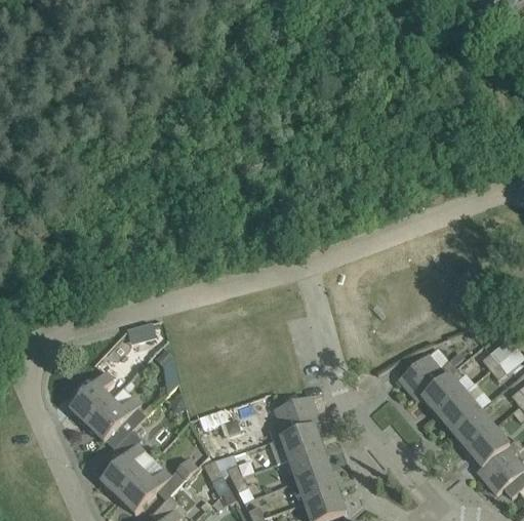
[(477,0),(473,6),(496,26),(516,0),(477,0)]
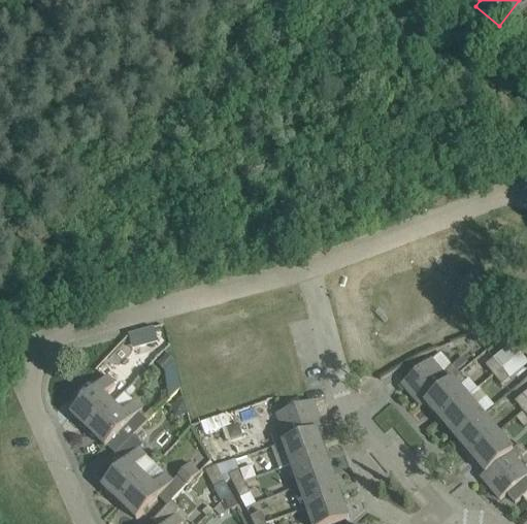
[(526,358),(508,340),(493,356),(513,375),(526,360),(526,358)]
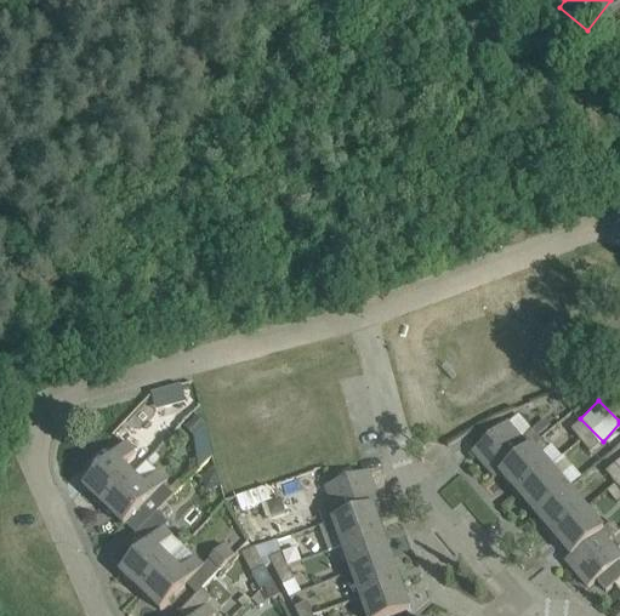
[(579,418),(569,427),(579,438),(590,431),(579,418)]
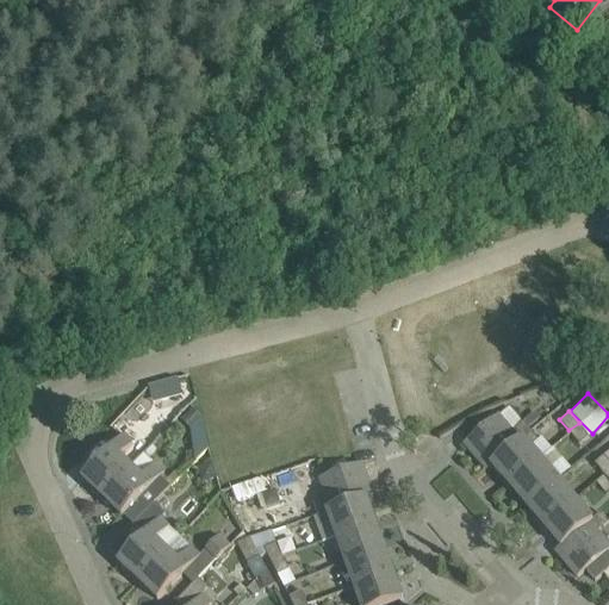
[(199,413),(186,418),(199,449),(211,444),(199,413)]
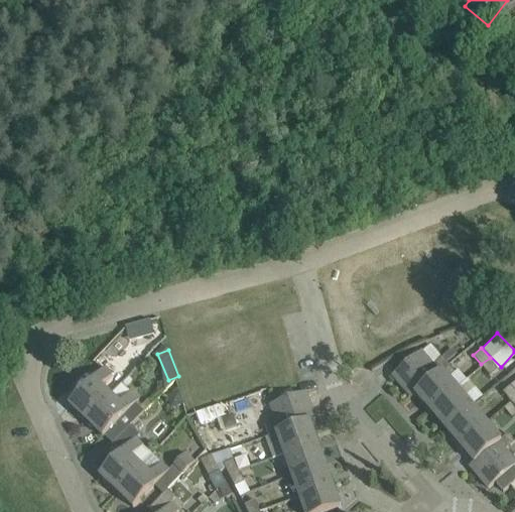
[(409,393),(446,362),(440,355),(430,363),(419,350),(392,373),(409,393)]
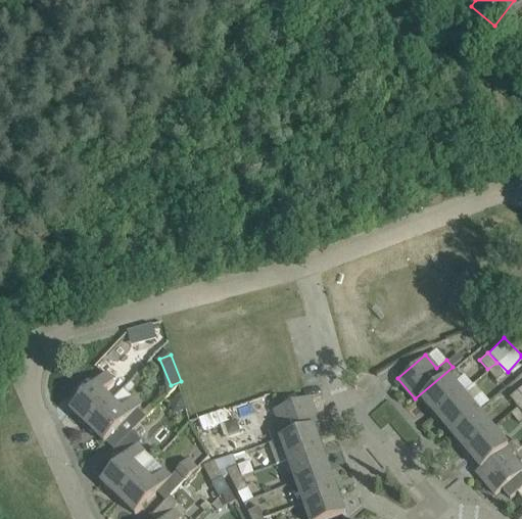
[(487,369),(495,379),(505,372),(496,363),(487,369)]
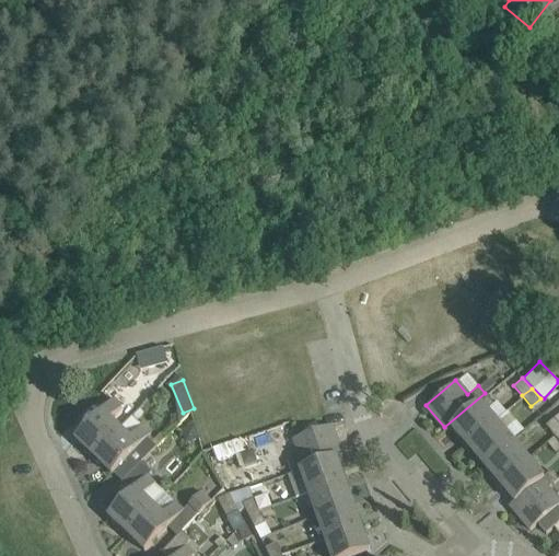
[(493,404),(485,393),(444,427),(445,429),(451,425),(467,444),(496,421),(486,409),(493,404)]
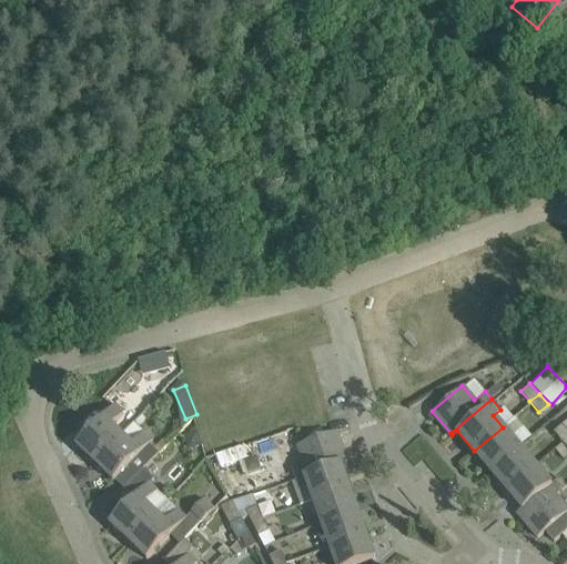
[(92,425),(76,443),(87,453),(84,455),(92,462),(105,449),(121,433),(110,423),(123,410),(114,402),(108,409),(92,425)]
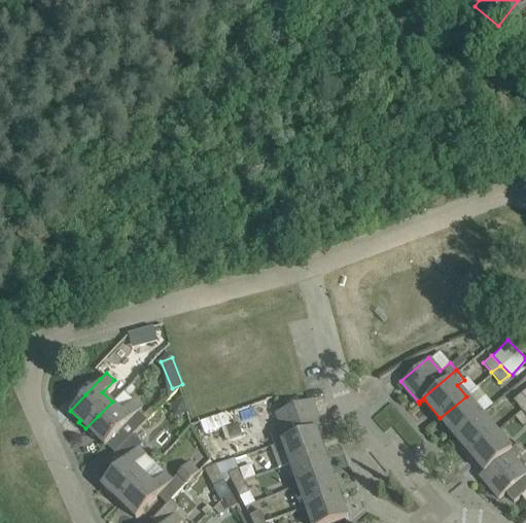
[(521,409),(525,404),(525,396),(521,391),(513,398),(521,409)]
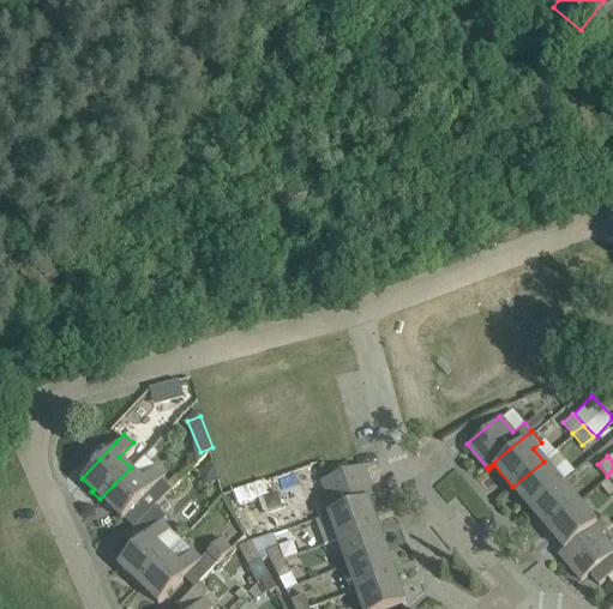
[(544,462),(512,487),(534,511),(564,486),(544,462)]
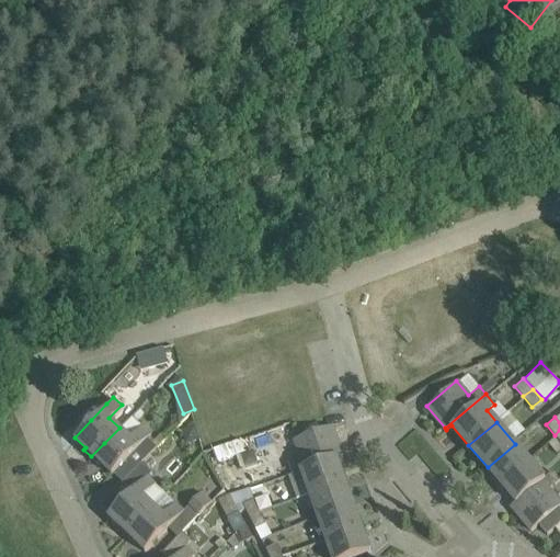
[(331,423),(294,438),(300,457),(287,462),(292,473),(335,455),(342,453),(331,423)]
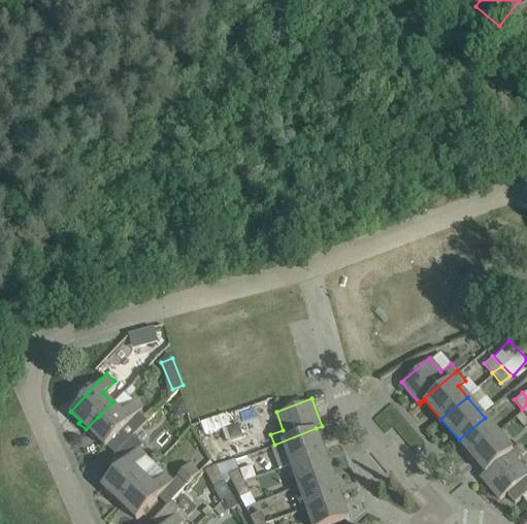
[(122,411),(112,402),(98,417),(86,429),(93,436),(95,434),(105,445),(127,422),(135,430),(146,419),(137,411),(140,407),(132,399),(122,411)]
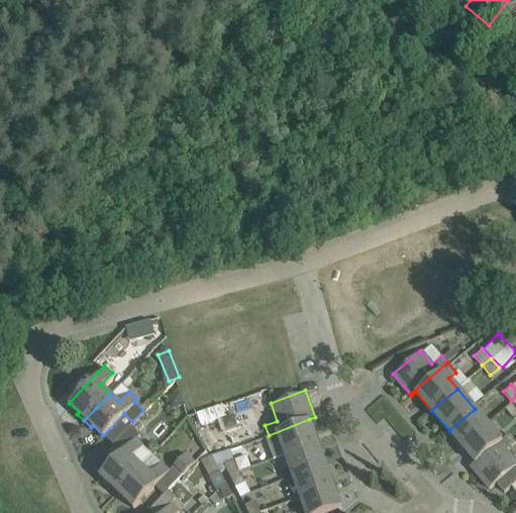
[(221,403),(196,412),(200,422),(217,417),(225,414),(221,404),(221,403)]
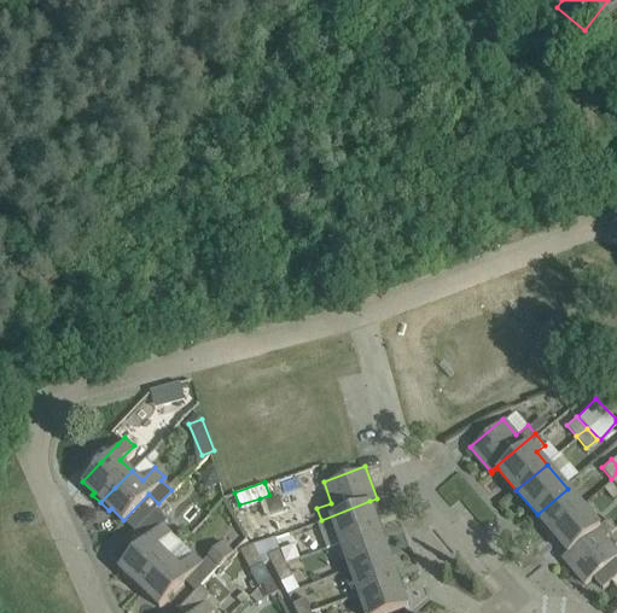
[(568,489),(537,514),(558,538),(588,513),(568,489)]
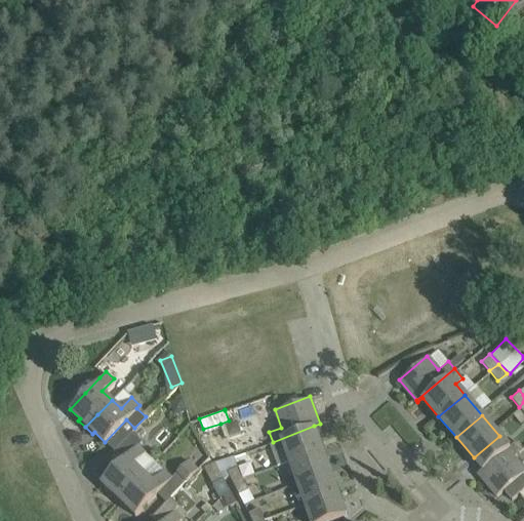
[(314,426),(273,442),(275,448),(284,445),(288,457),(321,445),(314,426)]
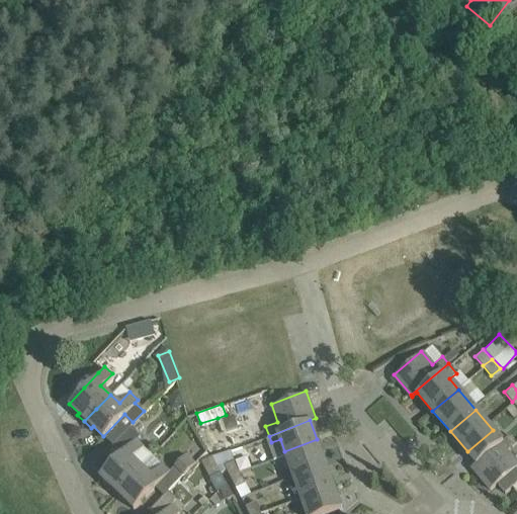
[(122,433),(111,445),(119,453),(111,462),(99,475),(109,484),(108,486),(114,493),(127,480),(128,479),(140,466),(142,464),(151,454),(143,447),(134,438),(140,433),(131,424),(122,433)]
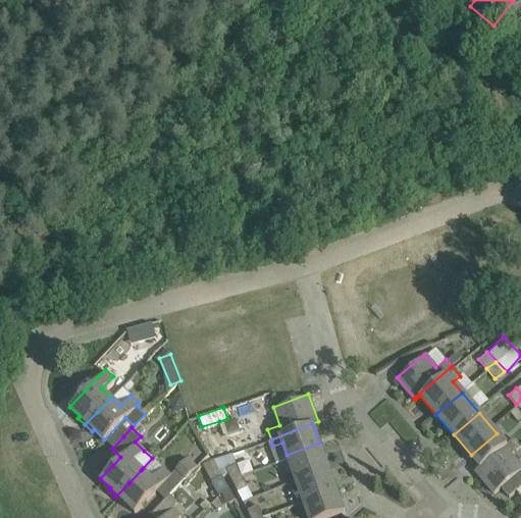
[(497,433),(471,455),(479,465),(474,469),(483,480),(512,456),(510,454),(519,445),(512,436),(505,443),(497,433)]
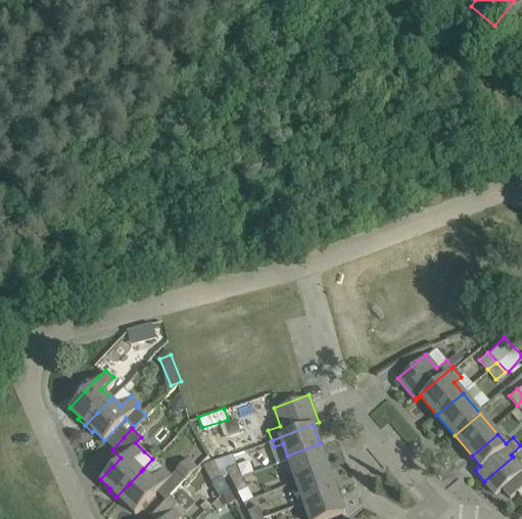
[(320,443),(287,456),(296,479),(328,467),(320,443)]
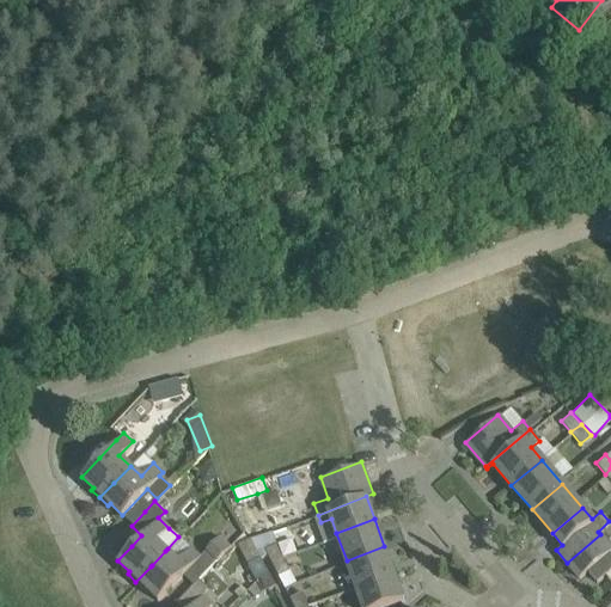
[(250,538),(260,556),(261,558),(268,555),(270,559),(281,553),(274,538),(287,533),(285,526),(250,538)]
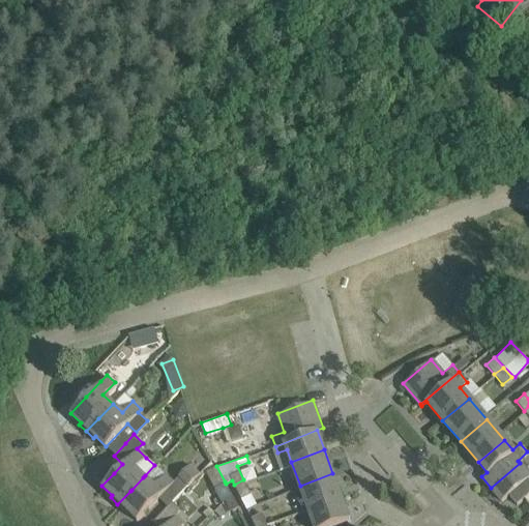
[(186,484),(199,471),(189,462),(177,475),(186,484)]
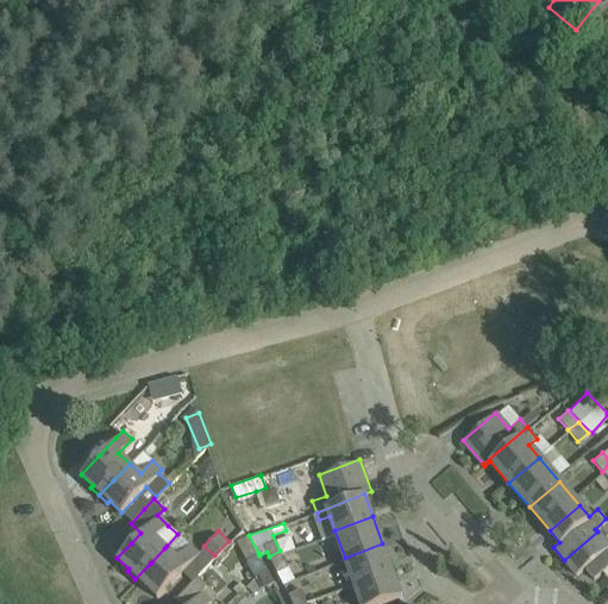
[(607,543),(597,532),(564,560),(576,573),(583,566),(593,577),(607,562),(607,549),(607,548),(607,546),(607,543)]
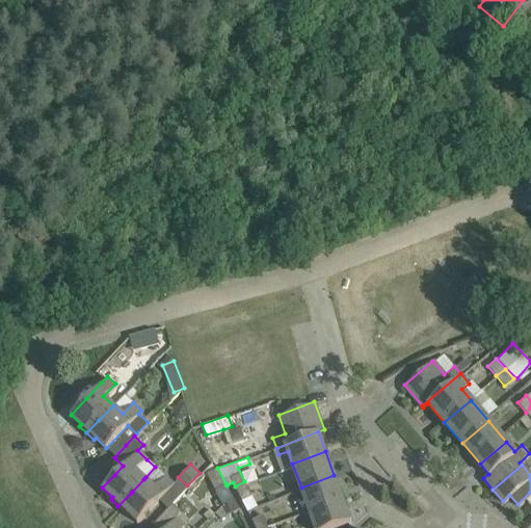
[(334,475),(301,487),(310,510),(342,498),(334,475)]
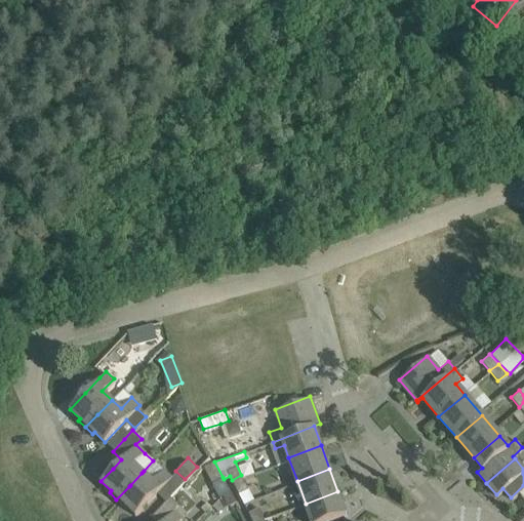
[(129,486),(116,499),(123,506),(125,505),(135,514),(144,506),(155,493),(170,477),(163,470),(151,482),(142,473),(130,485),(129,486)]
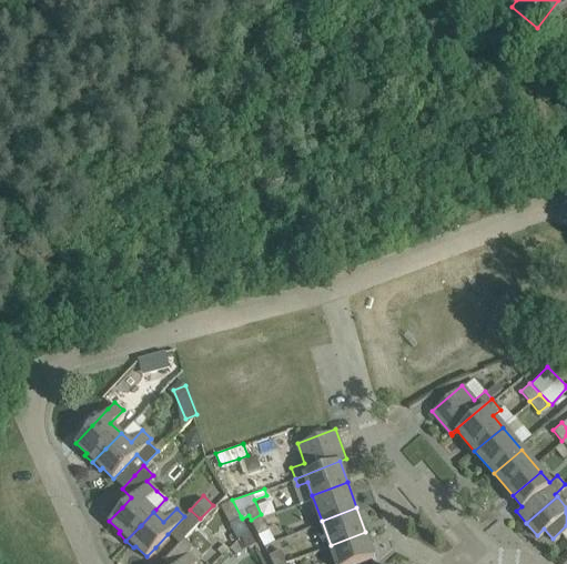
[(261,514),(251,520),(257,533),(267,529),(261,514)]
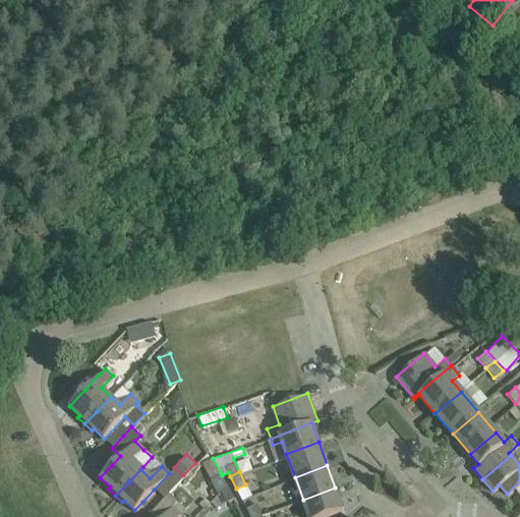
[(211,478),(218,494),(229,489),(222,475),(221,473),(211,478)]
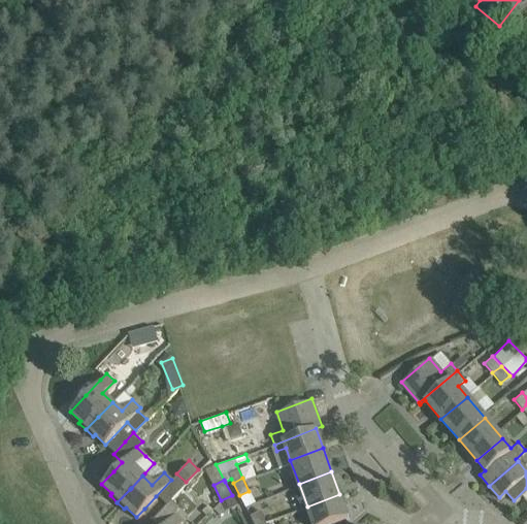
[(339,494),(307,506),(314,523),(325,523),(348,516),(339,494)]
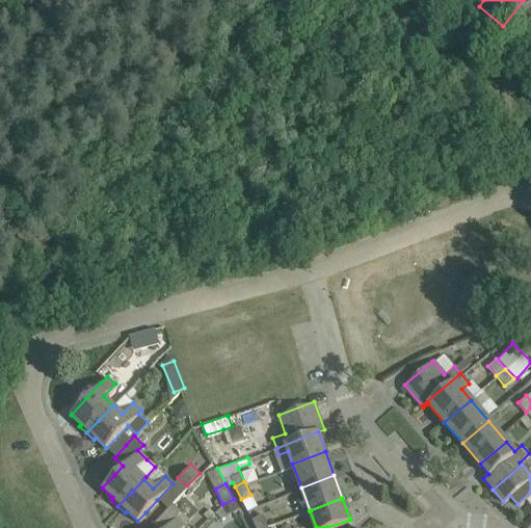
[(234,499),(222,504),(228,513),(239,508),(234,499)]
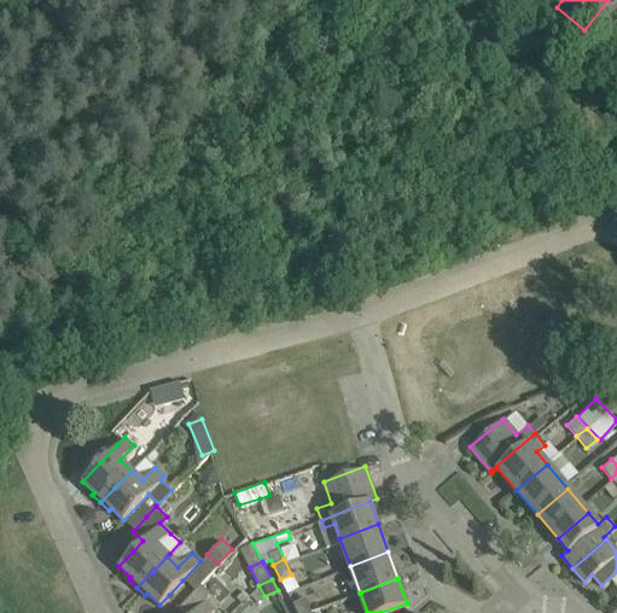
[(258,585),(250,594),(257,600),(265,596),(258,585)]
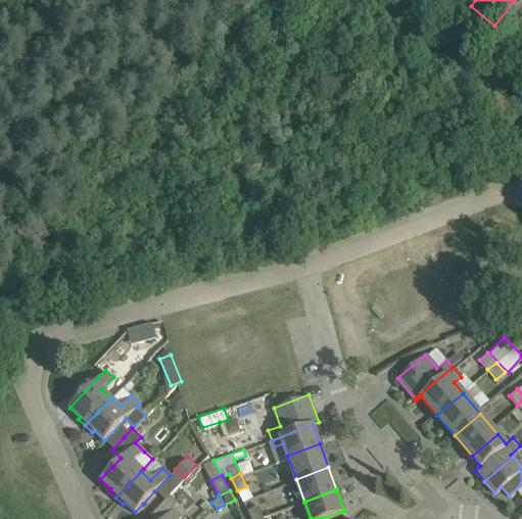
[(251,518),(253,518),(262,516),(255,505),(246,509),(251,518)]
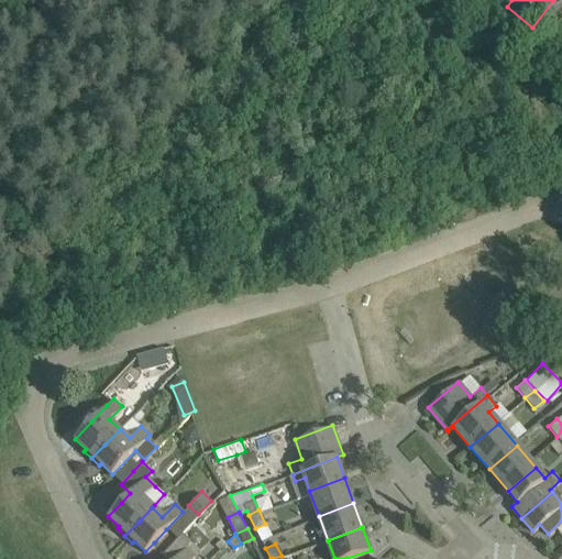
[(185,548),(174,558),(194,558),(191,557),(193,556),(185,548)]
